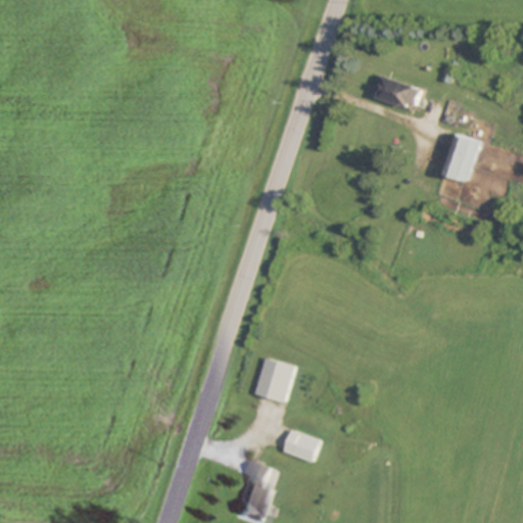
[(429,90),(388,76),(380,98),(421,111),(429,90)]
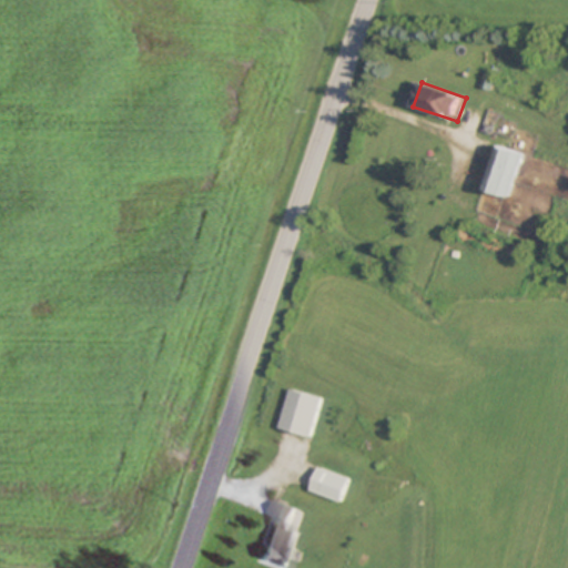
[(513,198),(525,153),(497,146),(486,190),(513,198)]
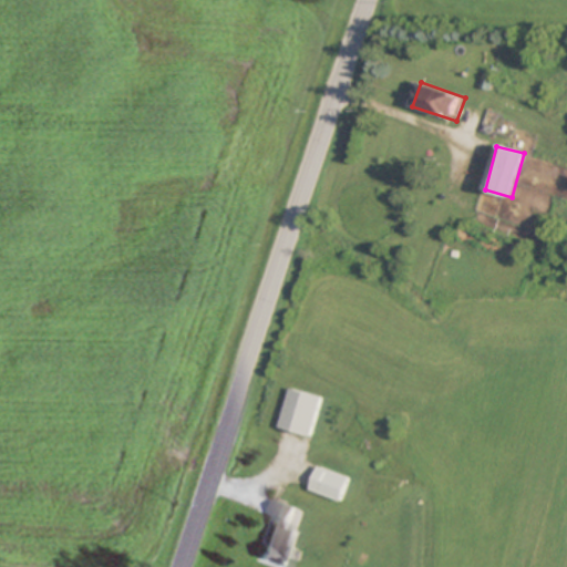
[(312,437),(323,398),(292,388),(280,428),(312,437)]
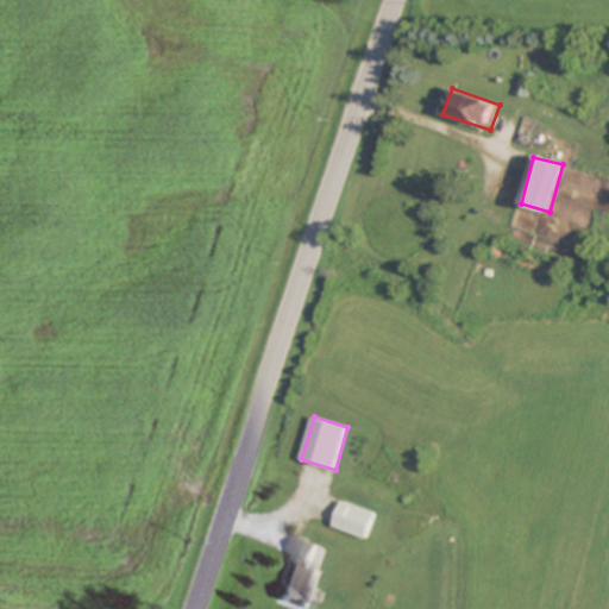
[(377,514),(344,501),(334,526),(368,540),(377,514)]
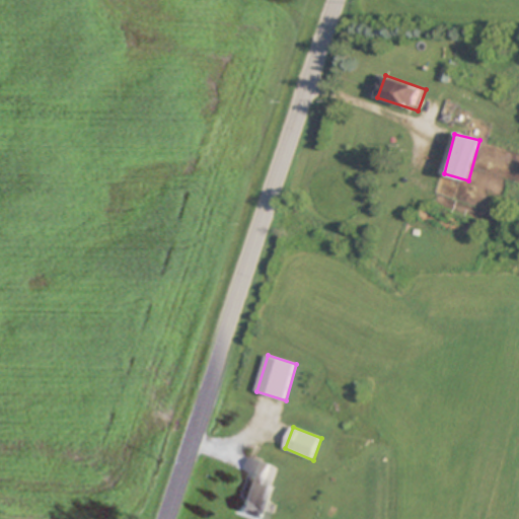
[(261,518),(280,468),(253,458),(233,514),(247,518),(261,518)]
